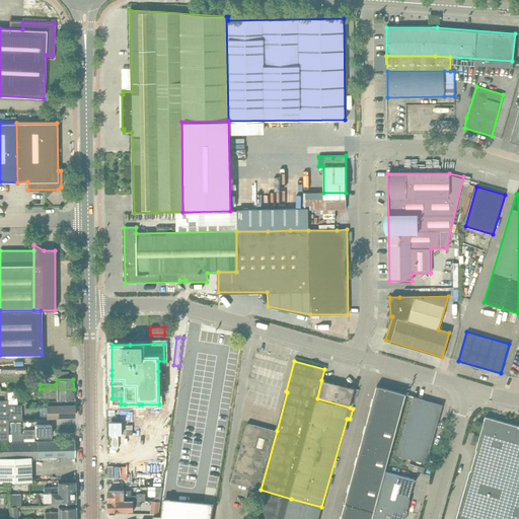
[(351,387),(321,380),(317,398),(350,408),(352,397),(356,398),(359,389),(354,388),(355,387),(351,386),(351,387)]
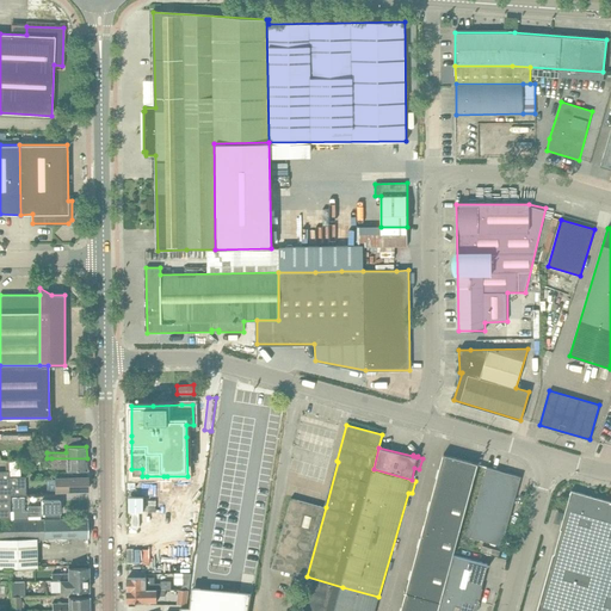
[(477,463),(443,454),(433,488),(469,498),(477,463)]
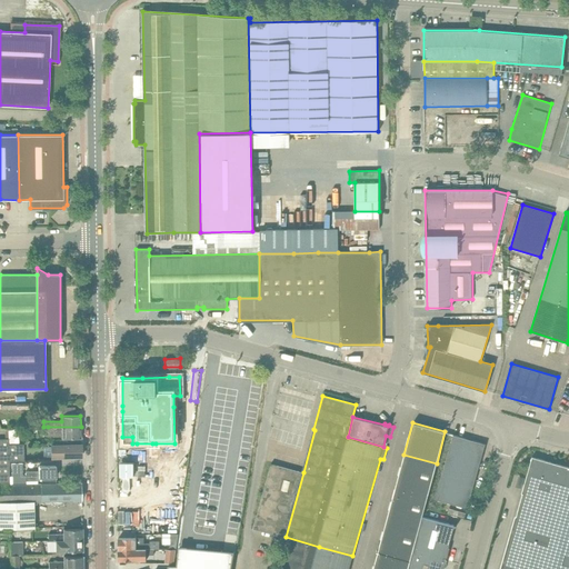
[(81,427),(48,427),(49,436),(53,436),(53,438),(81,438),(81,427)]
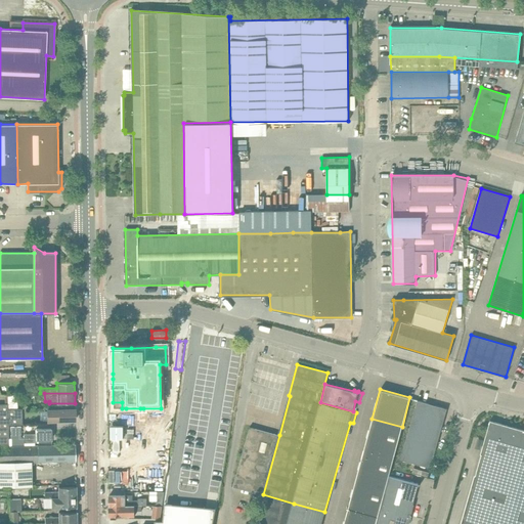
[(418,400),(400,460),(430,468),(447,408),(418,400)]
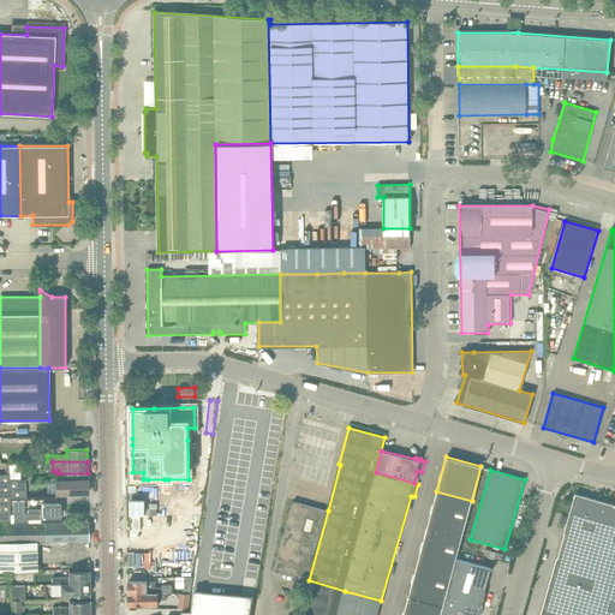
[(9,475),(0,473),(0,521),(10,523),(10,497),(25,497),(25,481),(9,481),(9,475)]
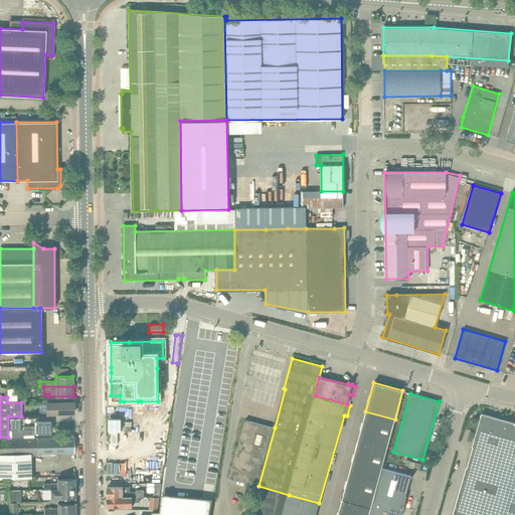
[(73,413),(73,402),(46,402),(46,413),(73,413)]
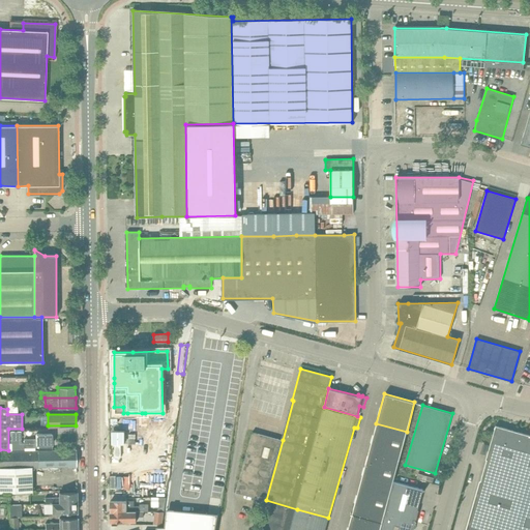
[(407,432),(376,423),(369,453),(399,462),(407,432)]
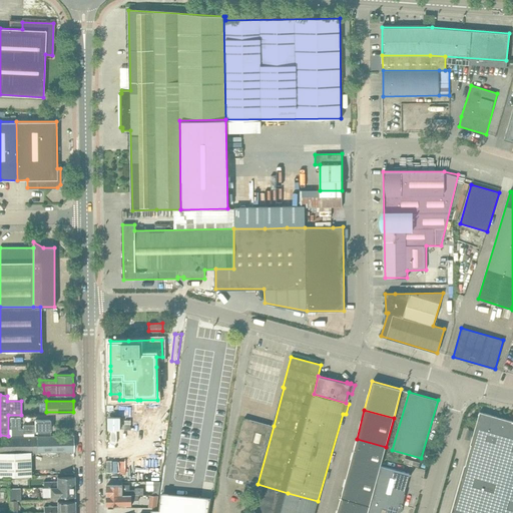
[(512,512),(512,421),(480,412),(451,512),(512,512)]
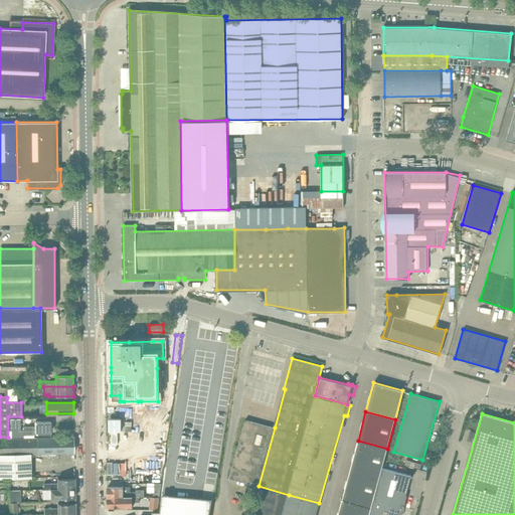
[(20,431),(20,419),(10,419),(10,437),(35,436),(35,433),(50,433),(50,421),(35,421),(35,426),(23,426),(23,431),(20,431)]
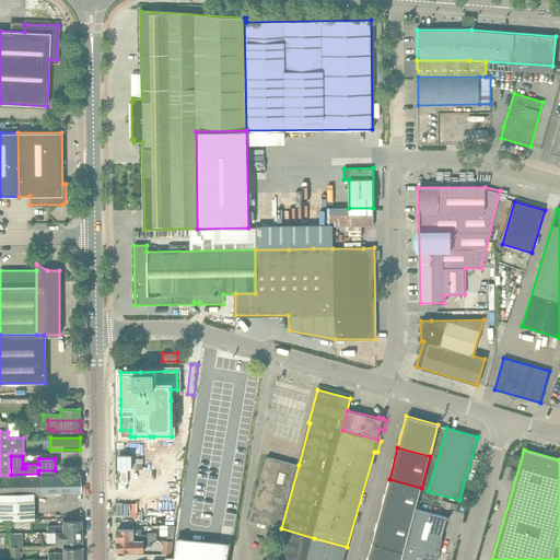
[(281,528),(299,465),(267,456),(249,521),(281,528)]
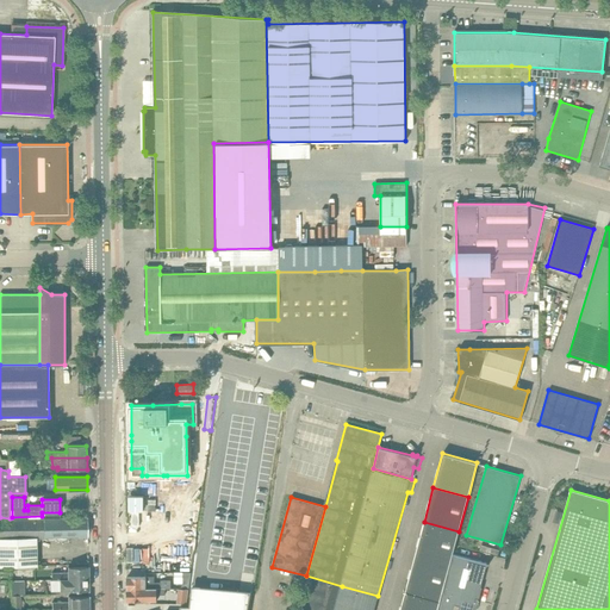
[(88,537),(87,517),(0,518),(0,566),(25,566),(25,539),(88,537)]
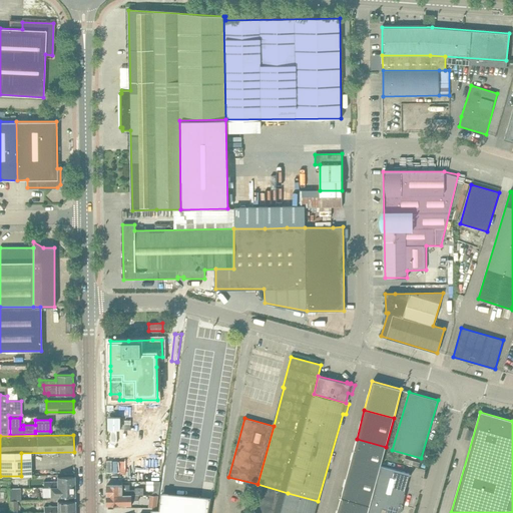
[(386,447),(357,439),(349,468),(378,476),(386,447)]
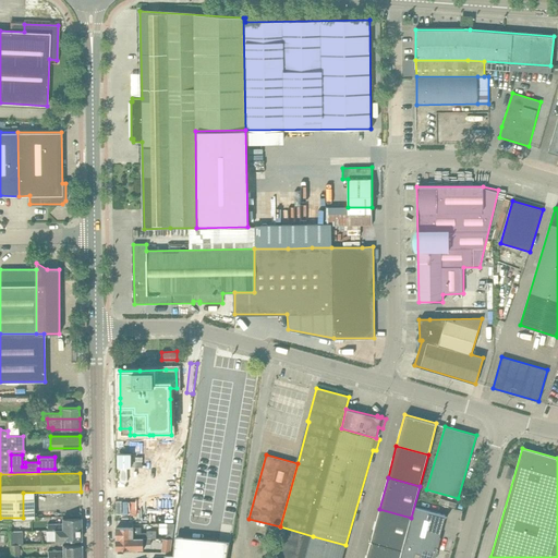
[(448,516),(414,507),(405,541),(438,549),(437,547),(445,518),(448,516)]
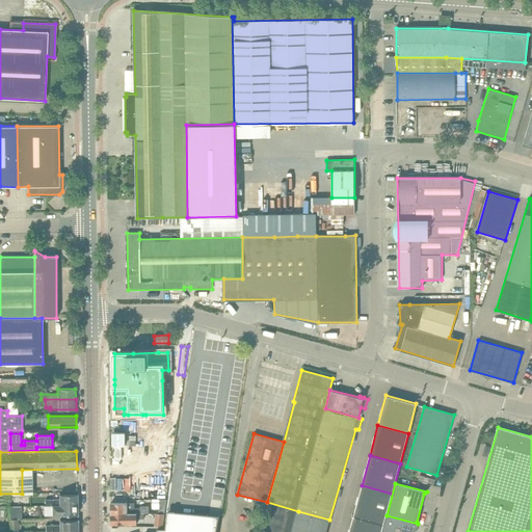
[(392,494),(362,485),(353,515),(383,524),(392,494)]
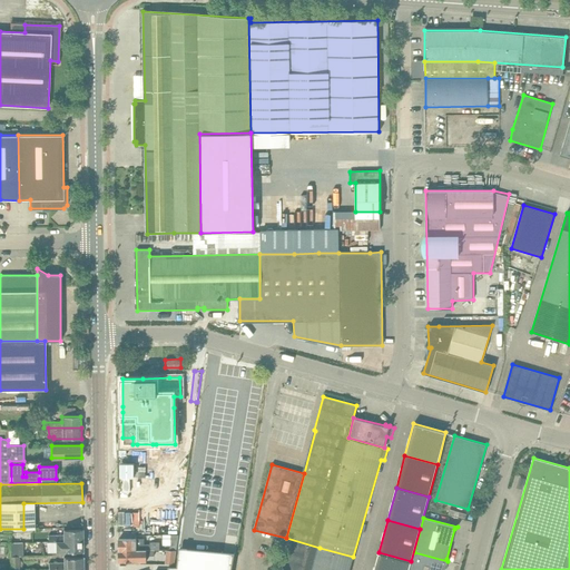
[(48,532),(17,533),(17,541),(22,541),(47,541),(82,540),(82,529),(64,530),(64,534),(48,534),(48,532)]
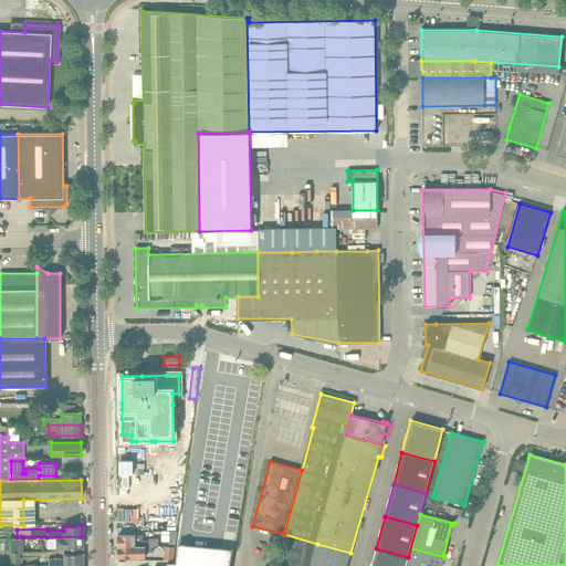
[(311,565),(317,544),(284,534),(275,565),(311,565)]
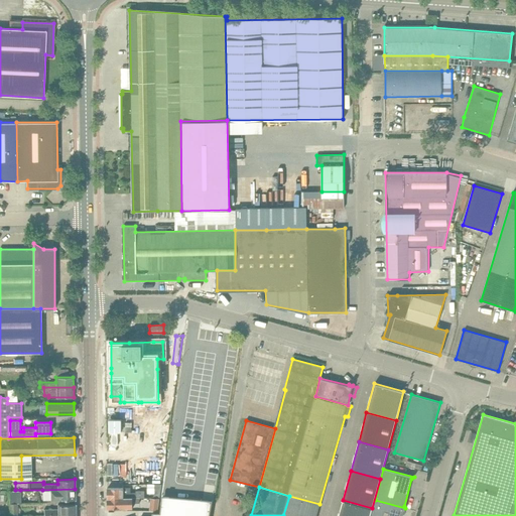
[(107,498),(136,498),(139,498),(144,498),(144,491),(135,491),(135,493),(123,493),(123,488),(107,488),(107,498)]
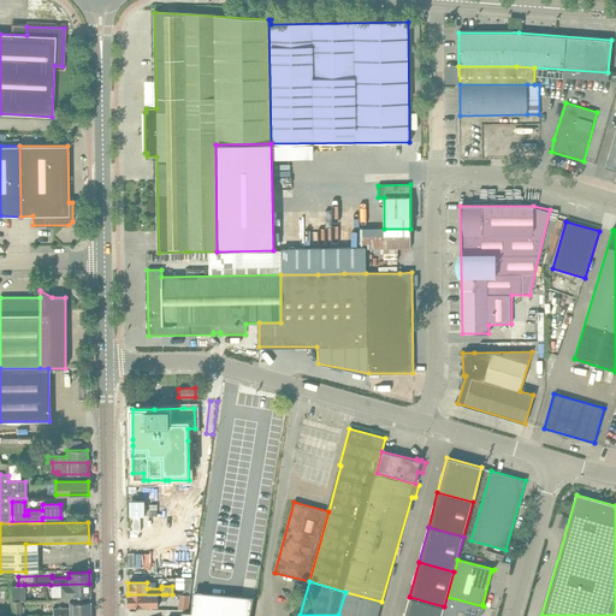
[(89,596),(89,584),(51,585),(51,597),(89,596)]
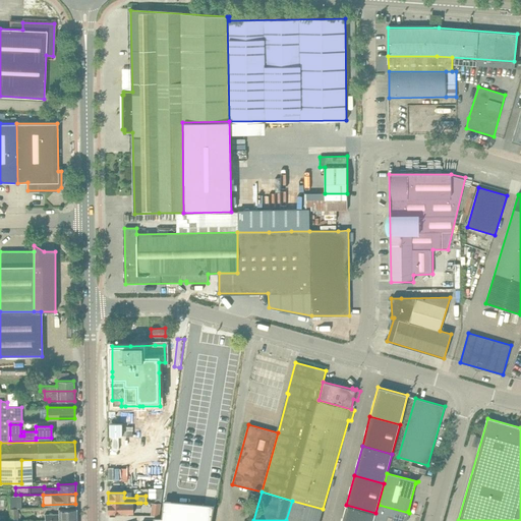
[(9,496),(10,508),(21,508),(20,495),(15,495),(9,496)]
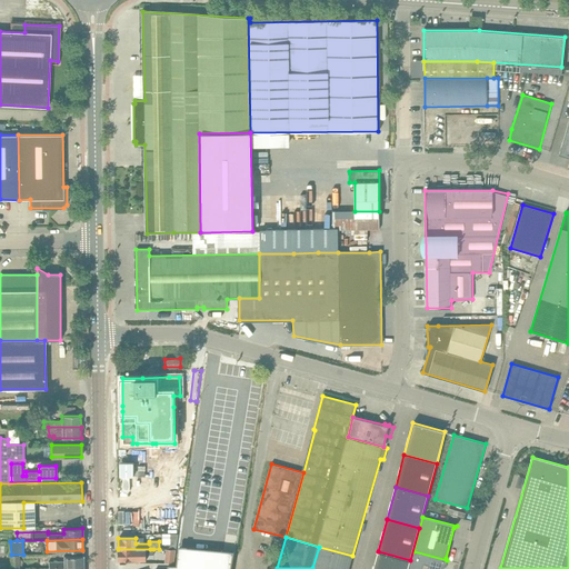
[(348,568),(352,556),(319,547),(312,568),(348,568)]
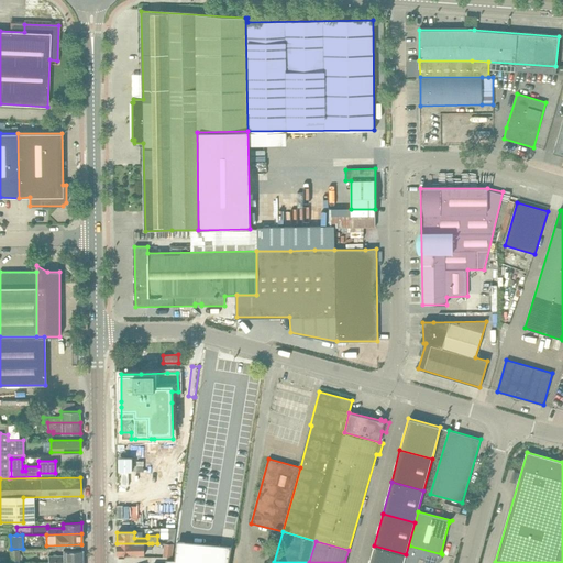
[(148,543),(117,543),(118,554),(144,554),(144,549),(152,548),(152,543),(148,543)]
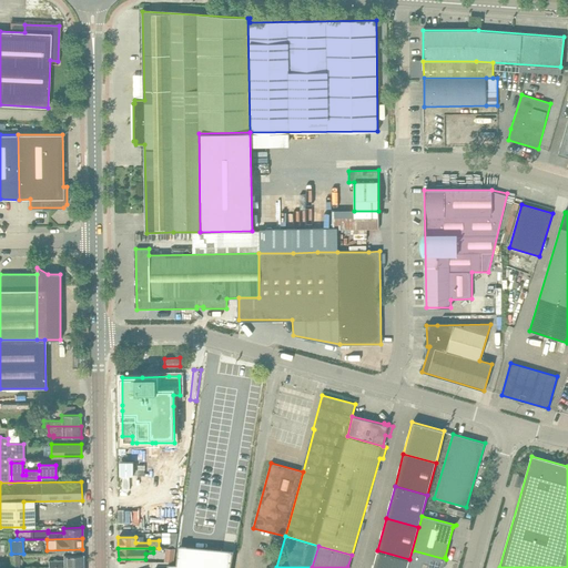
[(230,567),(234,551),(234,550),(223,549),(222,549),(219,567),(176,565),(168,565),(168,566),(166,567),(230,567)]
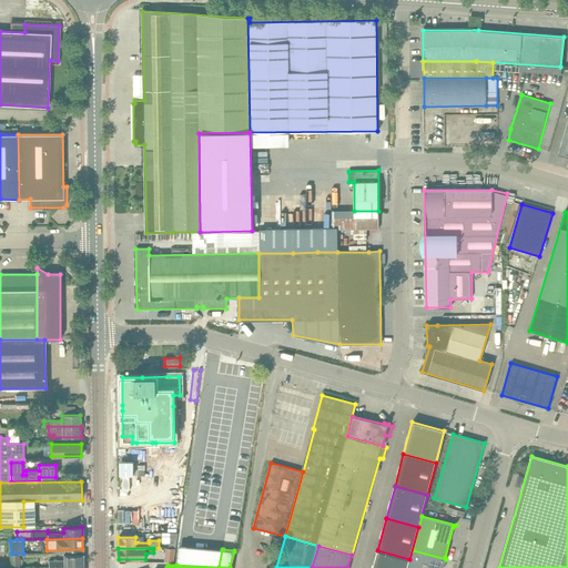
[(406,567),(409,559),(377,550),(372,567),(406,567)]
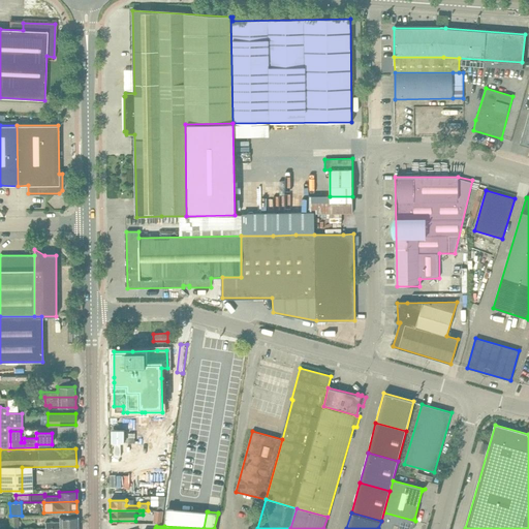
[(415,521),(384,512),(381,524),(379,528),(411,528),(413,523),(415,521)]
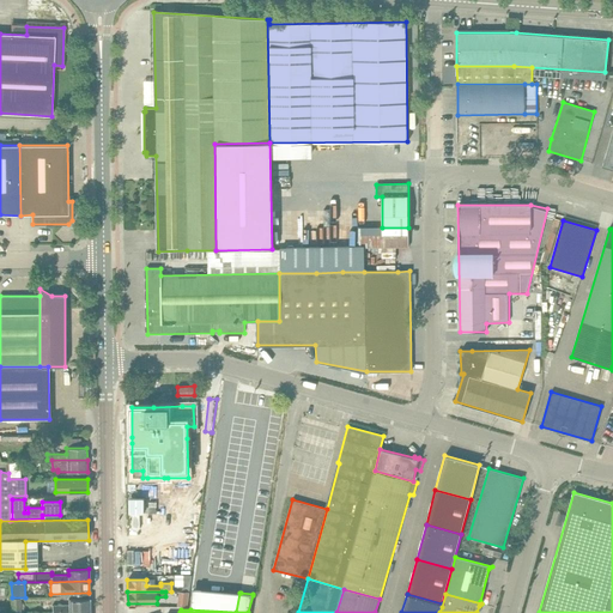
[(90,611),(89,599),(77,599),(68,600),(68,605),(53,605),(53,612),(90,611)]
